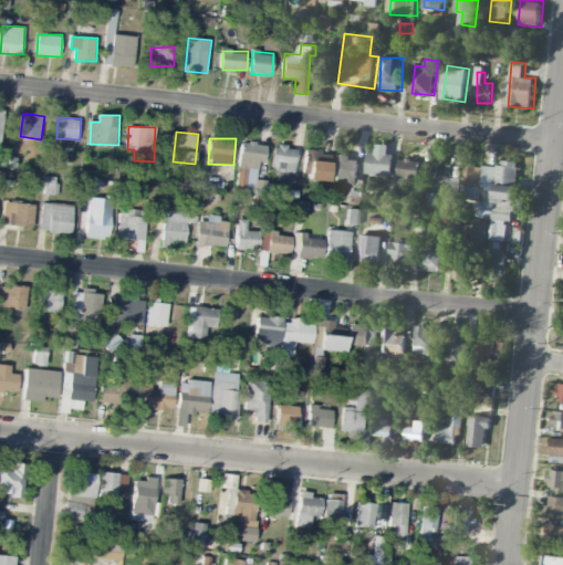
[(239,167),(263,170),(267,144),(243,142),(239,167)]
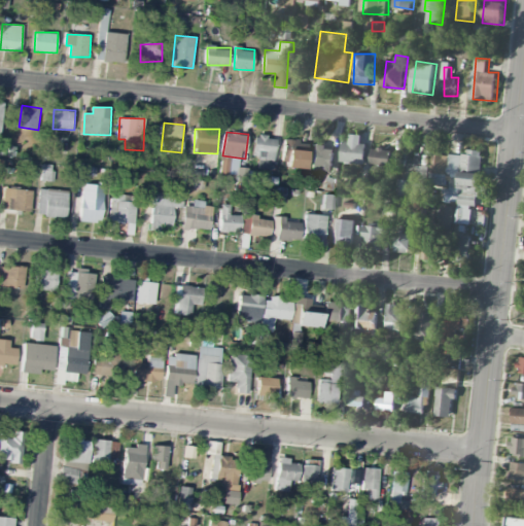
[(364,134),(352,134),(352,139),(344,139),(344,162),(368,162),(369,143),(363,143),(364,134)]
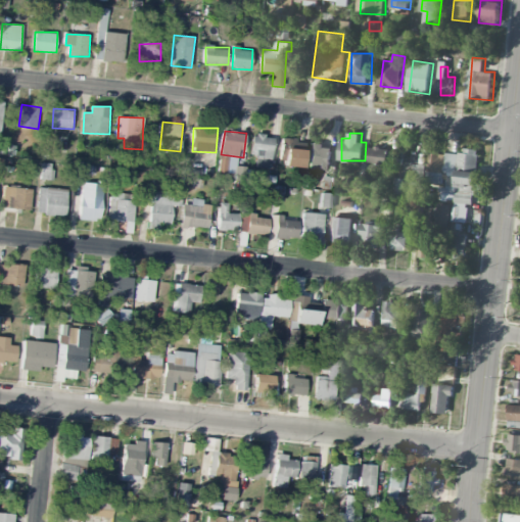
[(273,169),(275,138),(267,137),(267,135),(253,134),(252,155),(256,155),(256,167),(273,169)]
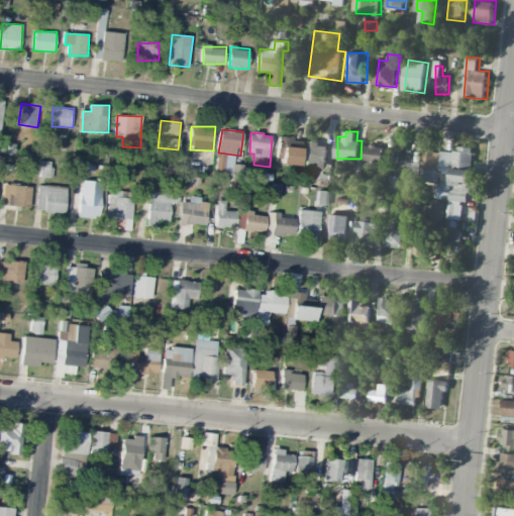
[(283,137),(282,165),(301,165),(302,137),(283,137)]
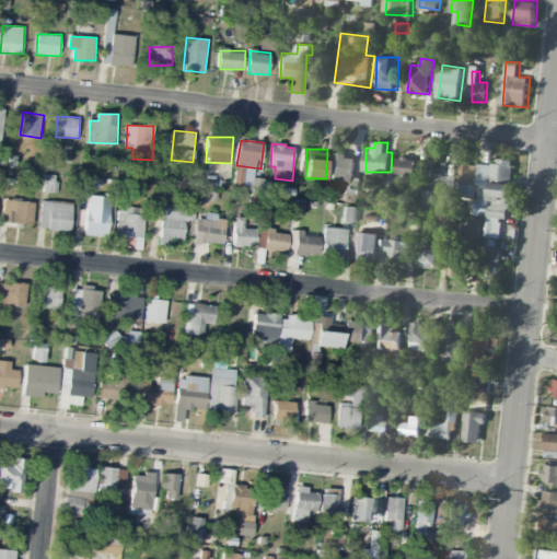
[(358,155),(335,153),(333,181),(355,183),(358,155)]
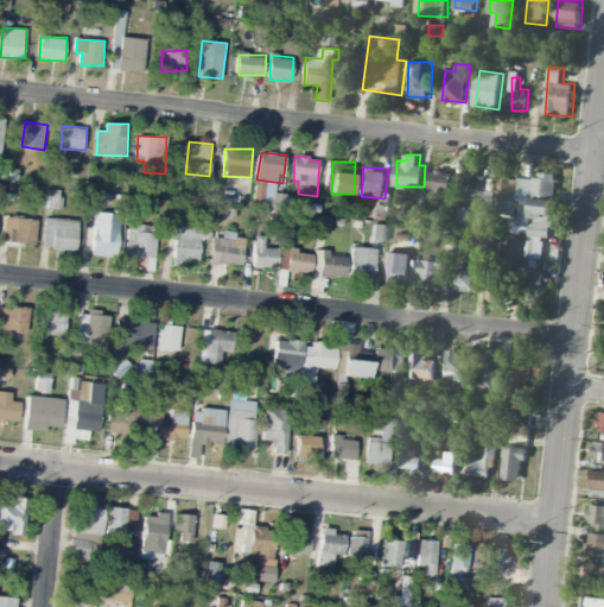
[(431,171),(430,190),(453,191),(455,171),(431,171)]
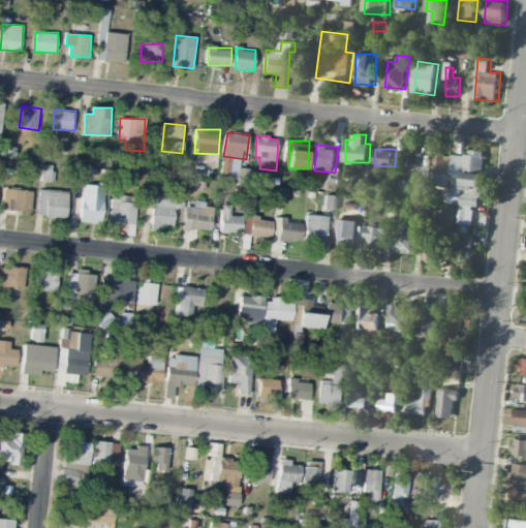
[(437,154),(436,175),(455,175),(455,189),(446,189),(445,202),(461,203),(460,224),(475,224),(476,206),(484,206),(486,150),(470,150),(470,155),(437,154)]
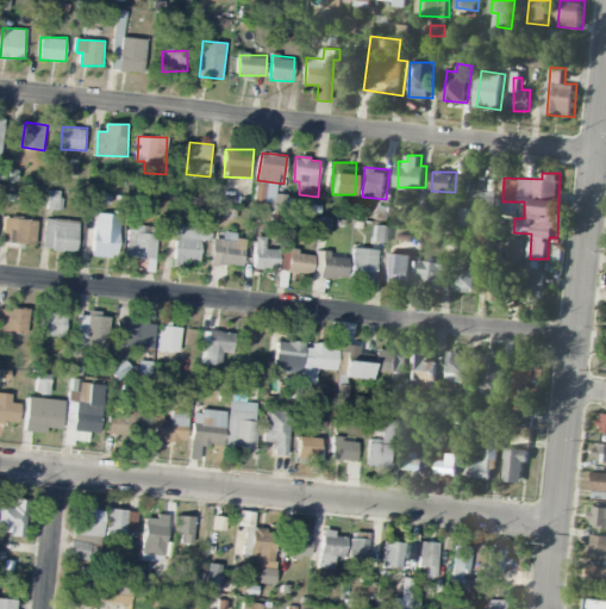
[(464,230),(498,229),(497,179),(485,179),(485,191),(464,191),(464,230)]
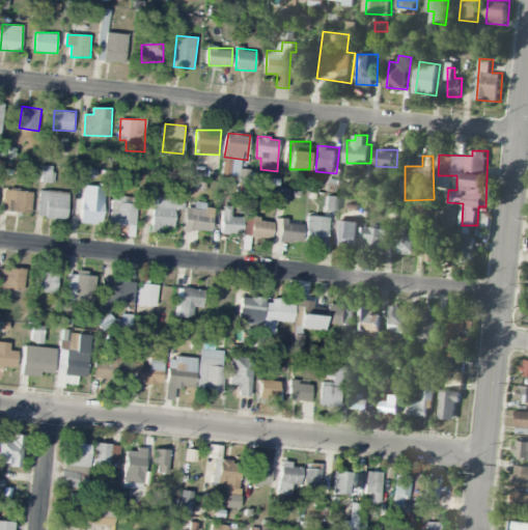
[(54,183),(56,166),(45,165),(43,182),(54,183)]
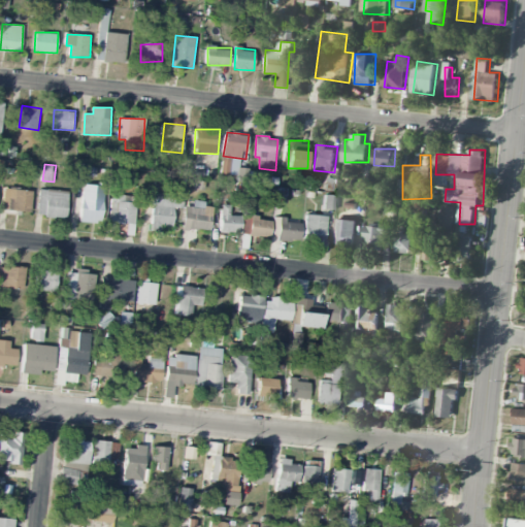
[(165,188),(166,177),(156,177),(156,187),(165,188)]
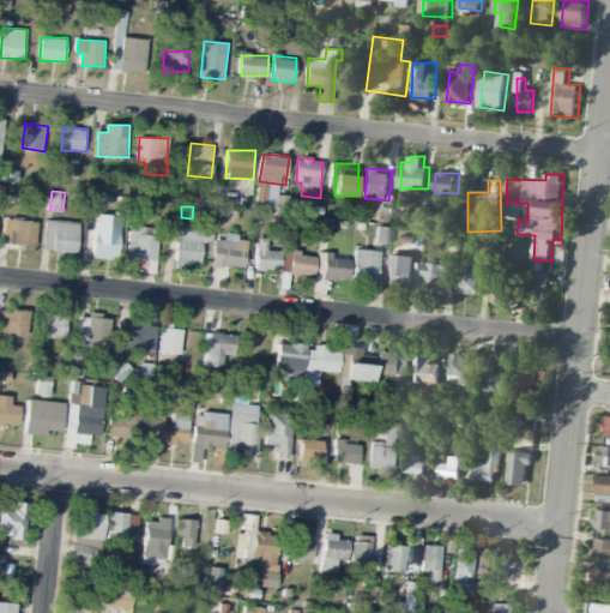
[(391,222),(393,208),(381,206),(379,221),(391,222)]
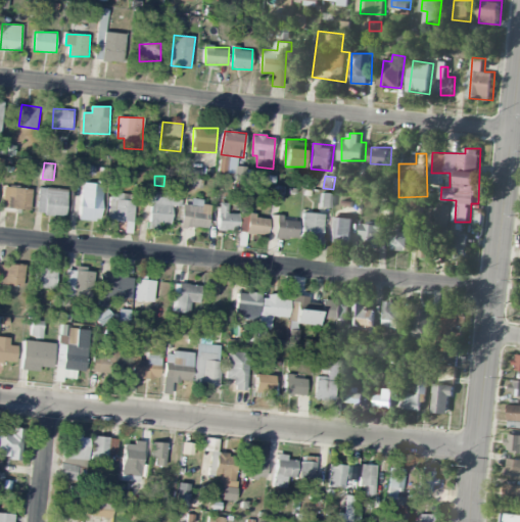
[(366,192),(366,179),(355,180),(355,193),(366,192)]
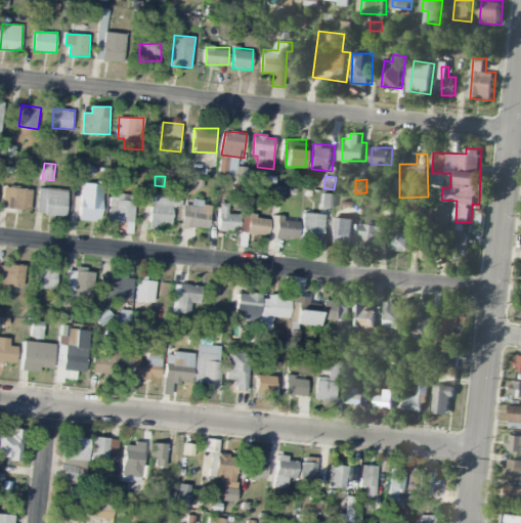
[(82,217),(103,217),(104,184),(83,183),(82,217)]
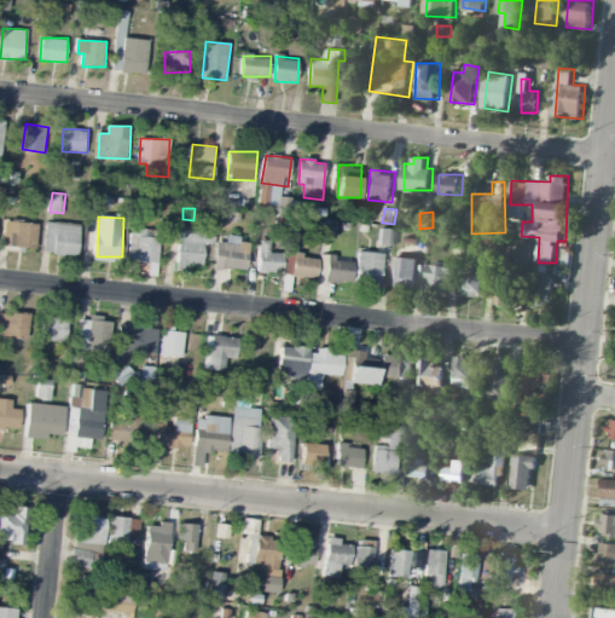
[(219,218),(209,218),(208,226),(181,225),(179,264),(204,266),(206,242),(218,243),(219,218)]
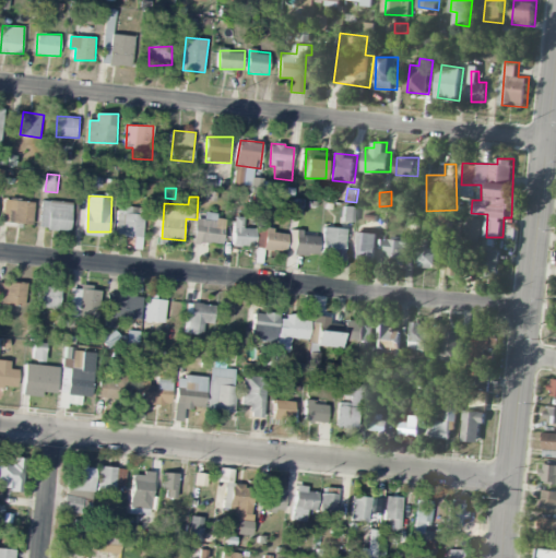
[(36,202),(7,199),(4,221),(34,225),(36,202)]
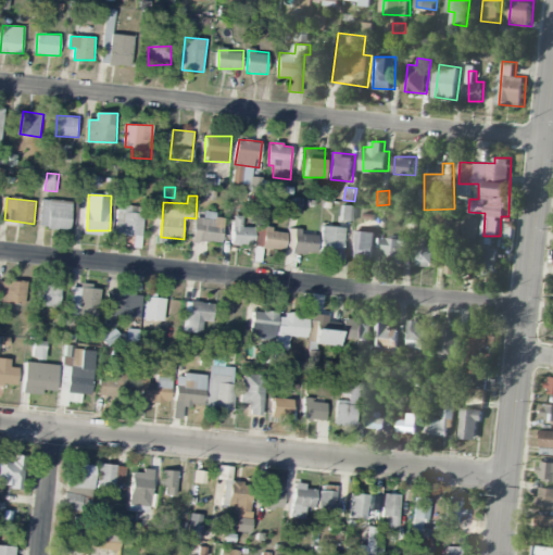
[(41,227),(72,228),(73,201),(42,200),(41,227)]
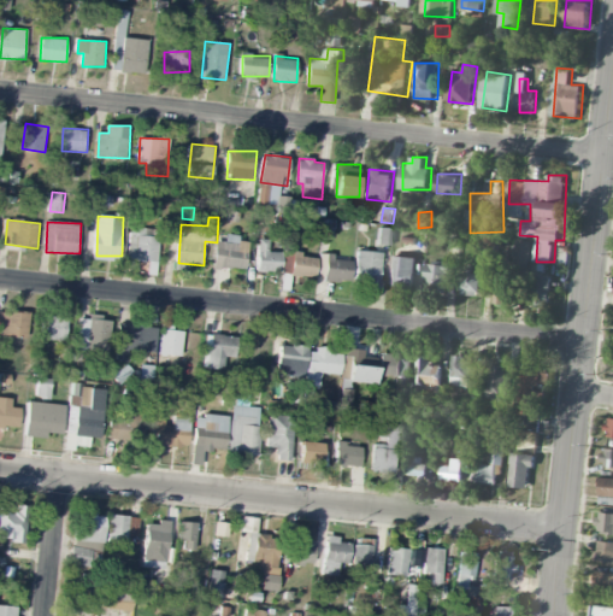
[(160,230),(131,229),(131,247),(137,247),(136,260),(159,262),(160,230)]
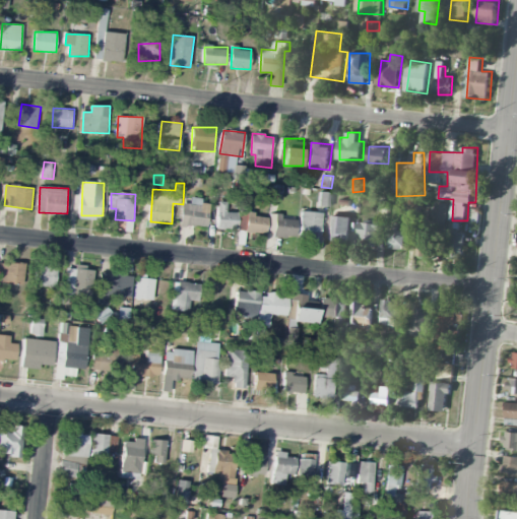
[(331,206),(332,194),(322,193),(321,205),(331,206)]
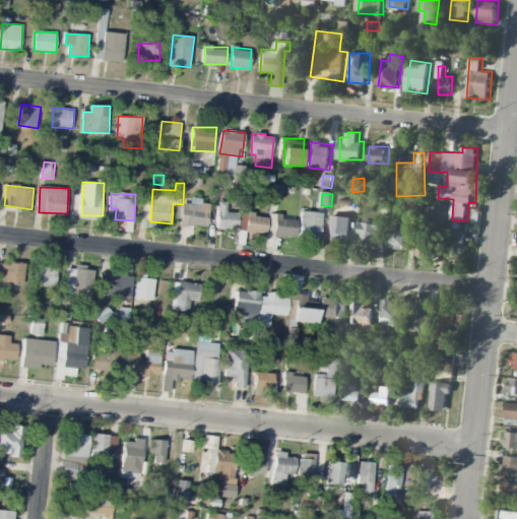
[(191,203),(183,202),(182,225),(208,226),(210,200),(191,199),(191,203)]
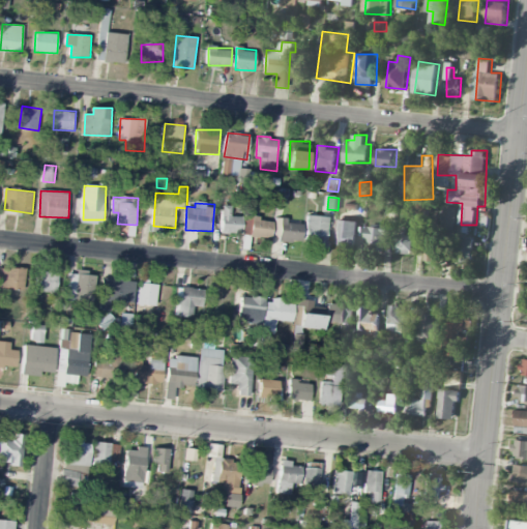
[(232,216),(233,205),(223,205),(222,232),(243,233),(244,216),(232,216)]
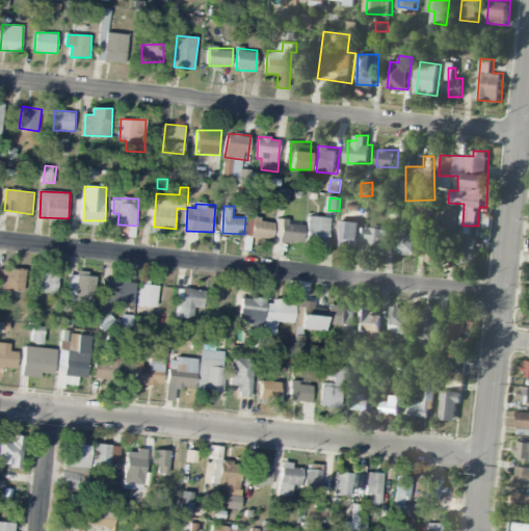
[(262,216),(246,216),(245,237),(273,238),(274,221),(262,220),(262,216)]
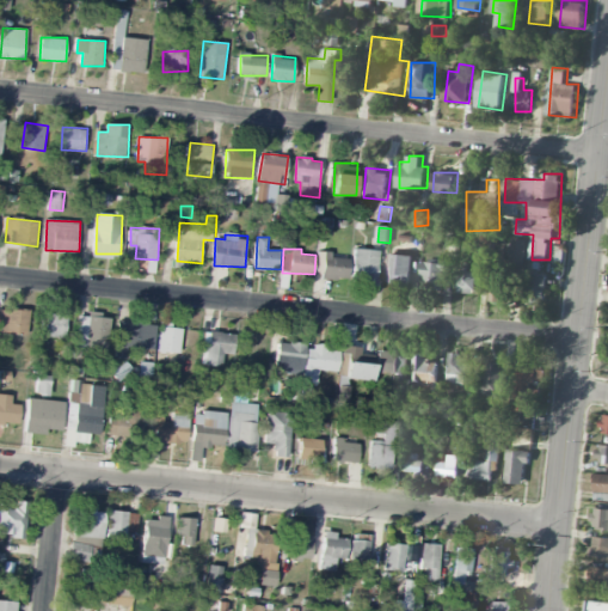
[(378,281),(380,250),(356,249),(354,280),(378,281)]
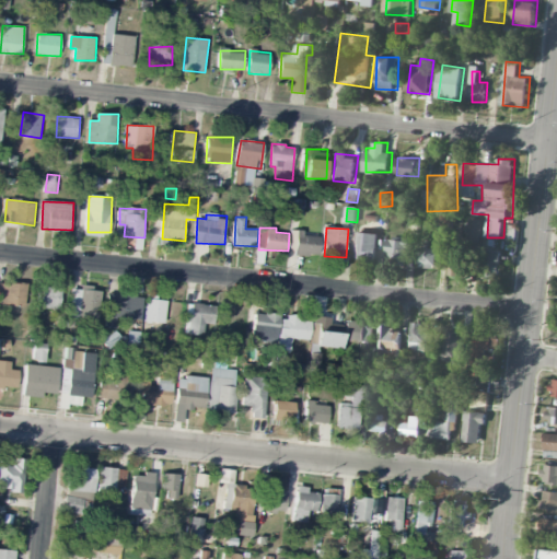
[(379,232),(357,232),(357,259),(379,260),(379,232)]
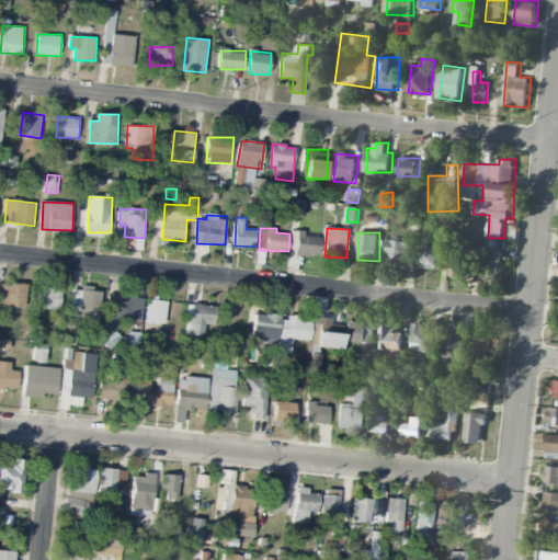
[(298,233),(297,255),(321,255),(321,235),(298,233)]
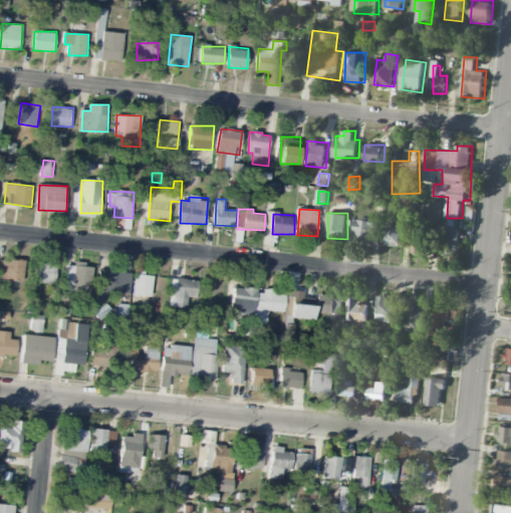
[(356,240),(375,241),(376,218),(357,218),(356,240)]
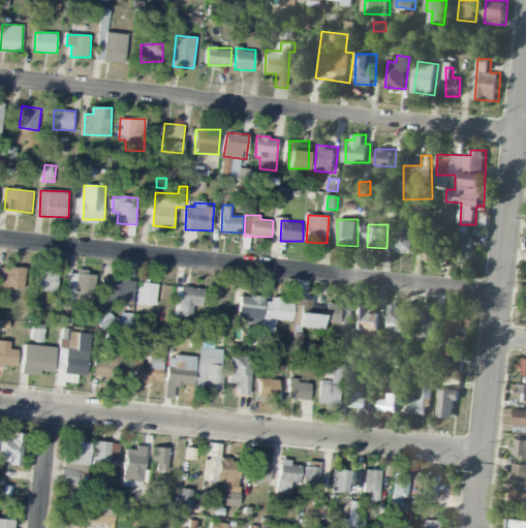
[(398,231),(397,252),(413,252),(414,233),(398,231)]
